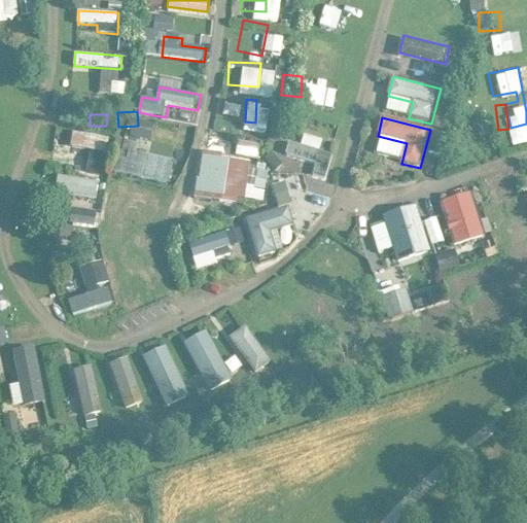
[(74,133),(72,146),(109,153),(111,139),(74,133)]
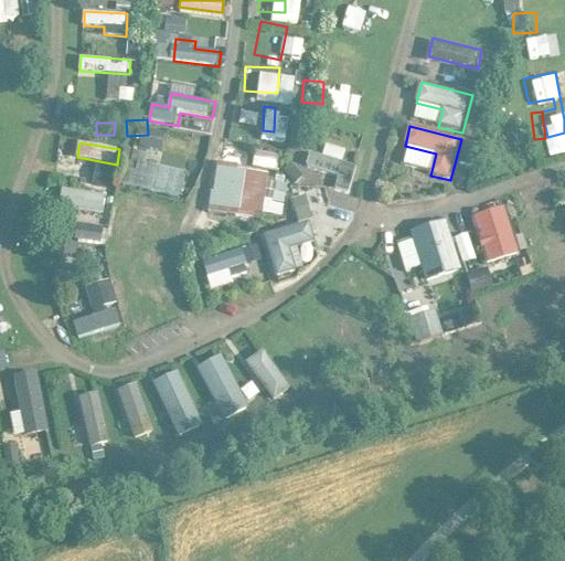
[(309,149),(305,161),(338,171),(333,184),(348,189),(354,162),(309,149)]
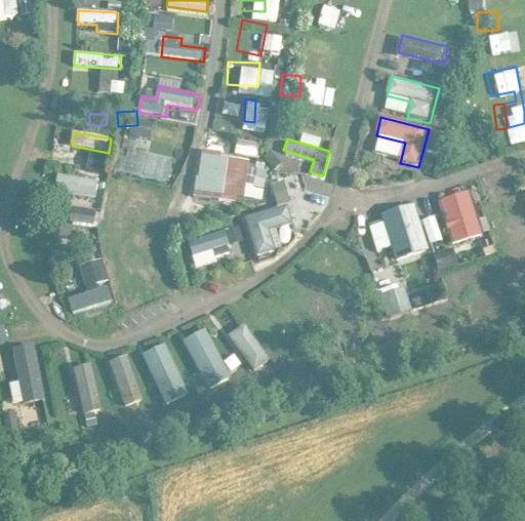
[(201,148),(192,191),(232,198),(233,194),(259,198),(261,187),(243,184),(247,160),(216,155),(216,150),(201,148)]
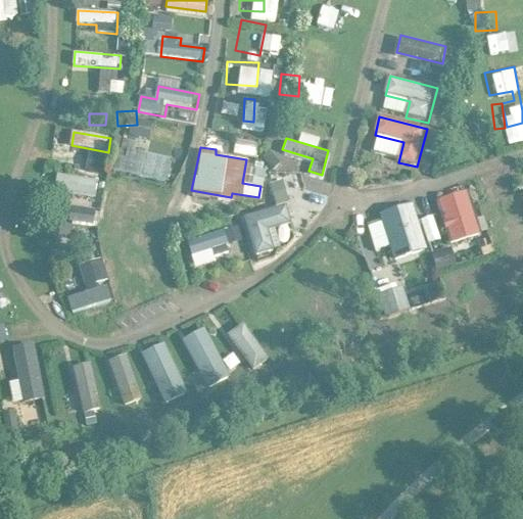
[(111,152),(109,164),(163,177),(169,156),(126,148),(124,155),(111,152)]
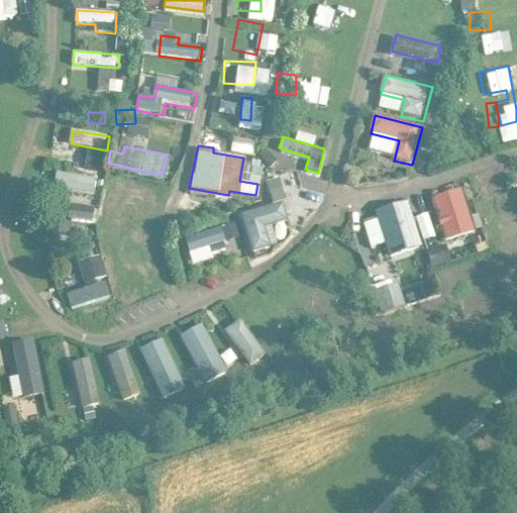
[(97,172),(57,166),(54,183),(94,189),(97,172)]
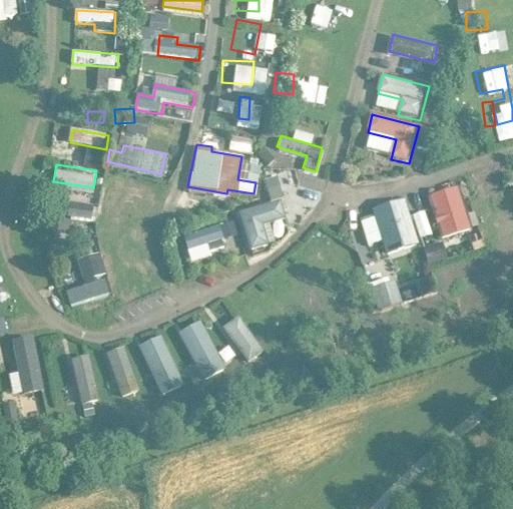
[(478,229),(464,186),(433,196),(447,239),(478,229)]
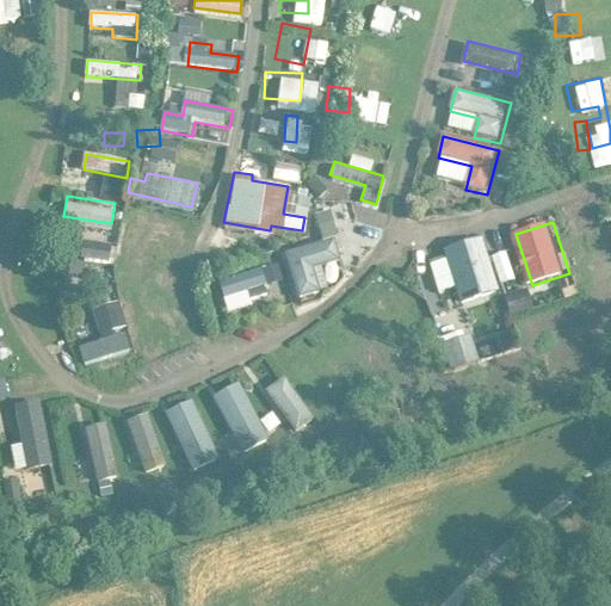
[(332,236),(284,251),(296,292),(316,288),(309,264),(338,257),(332,236)]
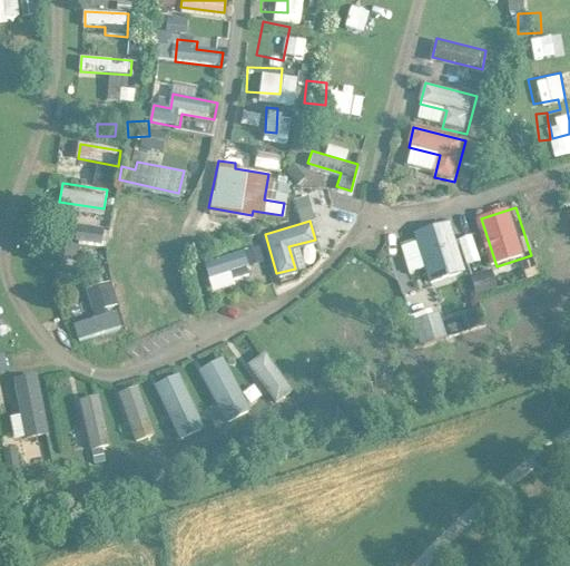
[(470,274),(454,222),(419,232),(434,284),(470,274)]
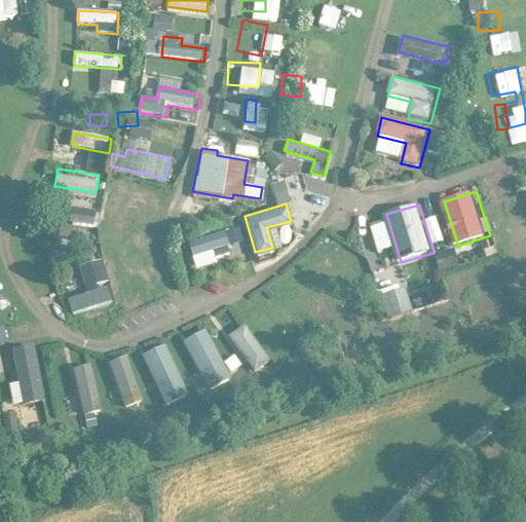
[(233,247),(229,232),(192,244),(200,271),(221,265),(217,251),(233,247)]
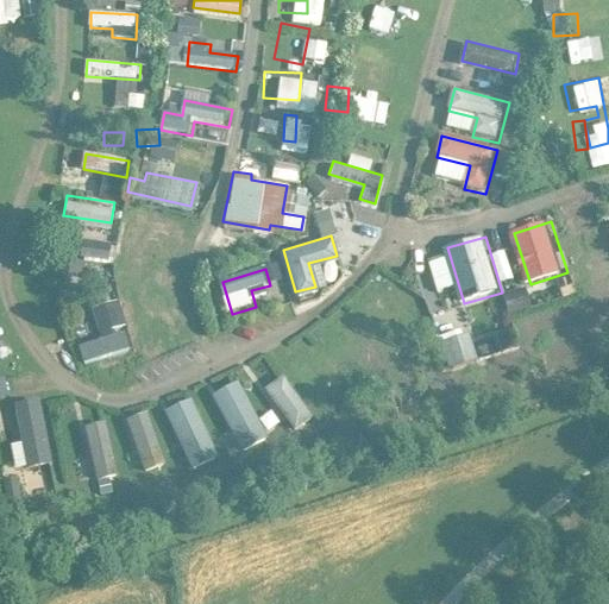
[(99,338),(76,345),(81,362),(127,347),(123,331),(113,299),(89,306),(99,338)]
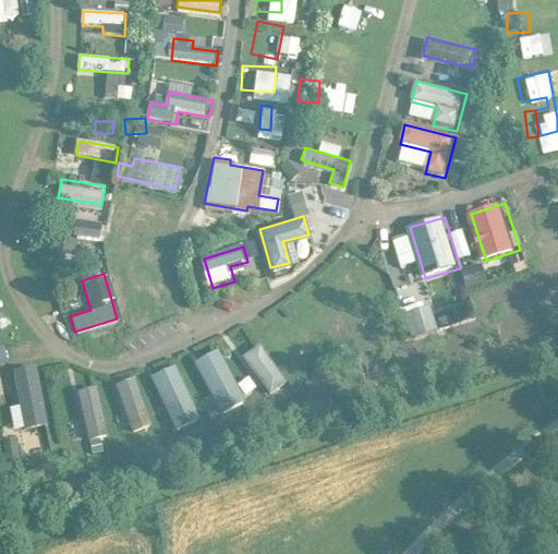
[(60,287),(64,303),(79,301),(74,284),(60,287)]
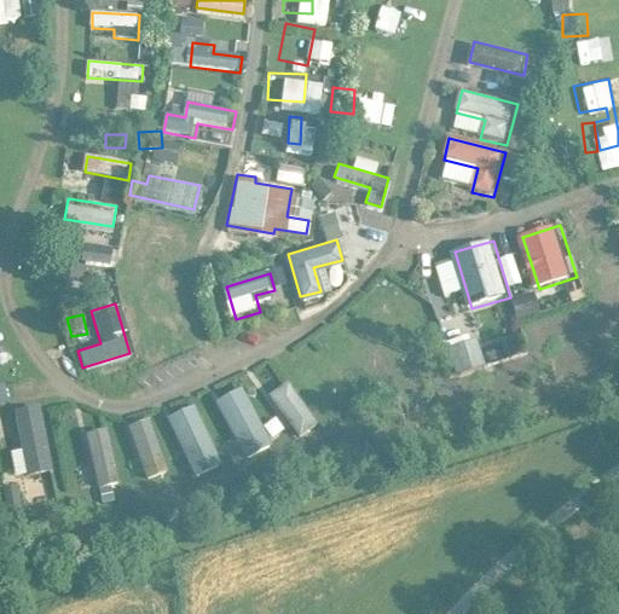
[(298,433),(316,421),(287,380),(268,392),(298,433)]
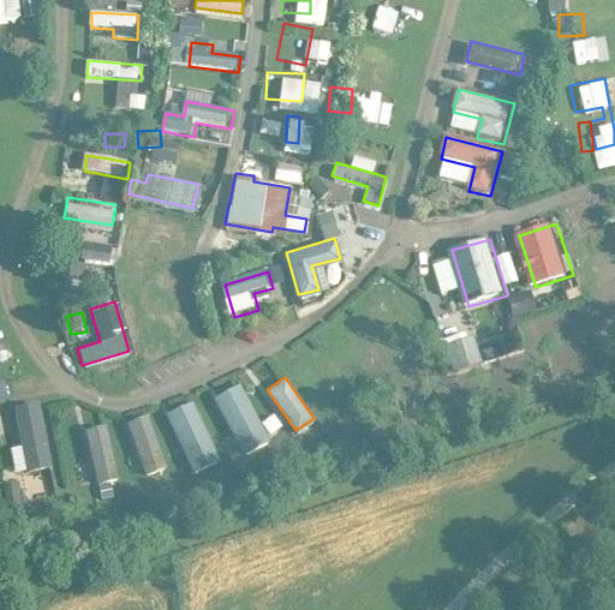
[(245,453),(270,438),(240,382),(214,396),(245,453)]
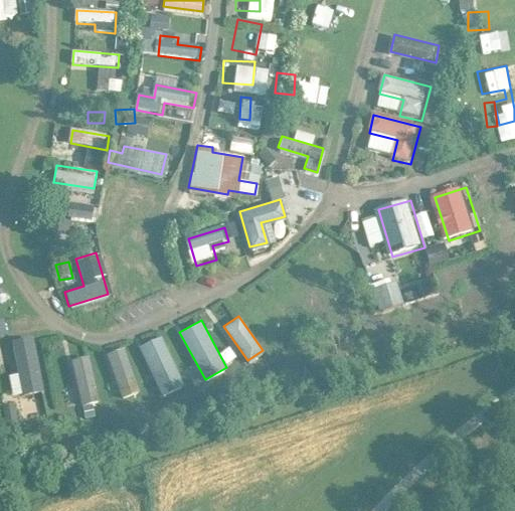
[(33,335),(11,339),(22,393),(44,389),(33,335)]
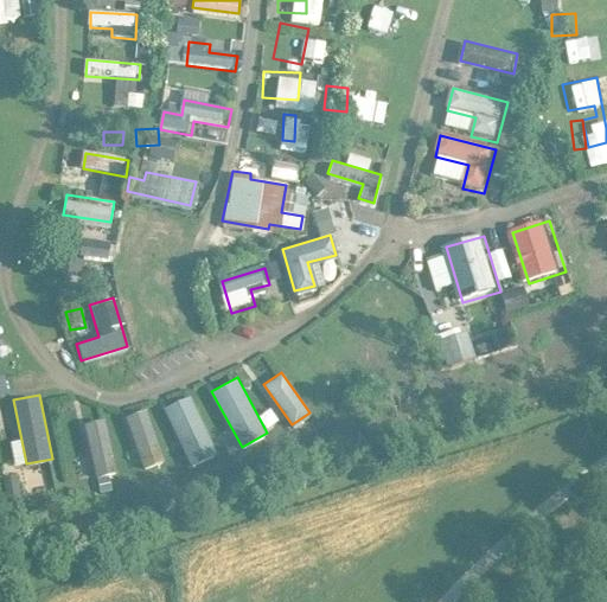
[(191,463),(217,452),(190,395),(164,407),(191,463)]
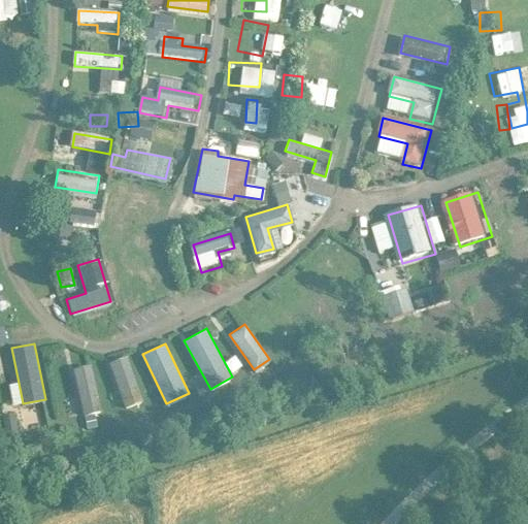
[(125,406),(143,400),(128,355),(109,361),(125,406)]
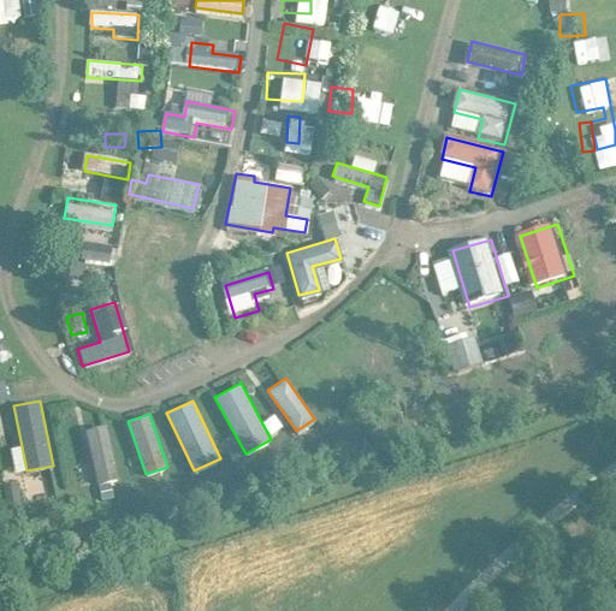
[(96,481),(119,476),(107,423),(84,428),(96,481)]
